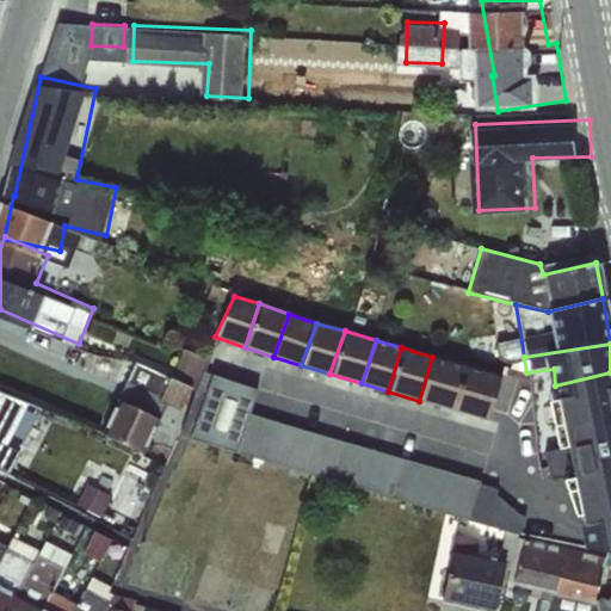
[(170,377),(167,405),(186,412),(179,436),(467,517),(476,479),(250,413),(257,390),(205,371),(209,359),(181,349),(170,377)]
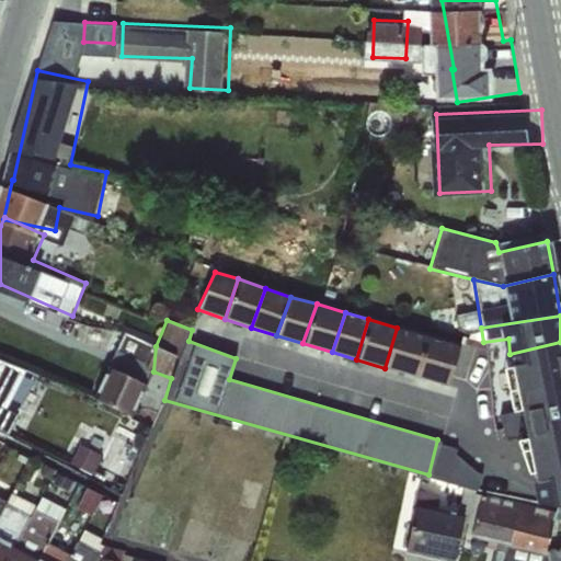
[(422,334),(397,328),(385,368),(413,377),(422,334)]
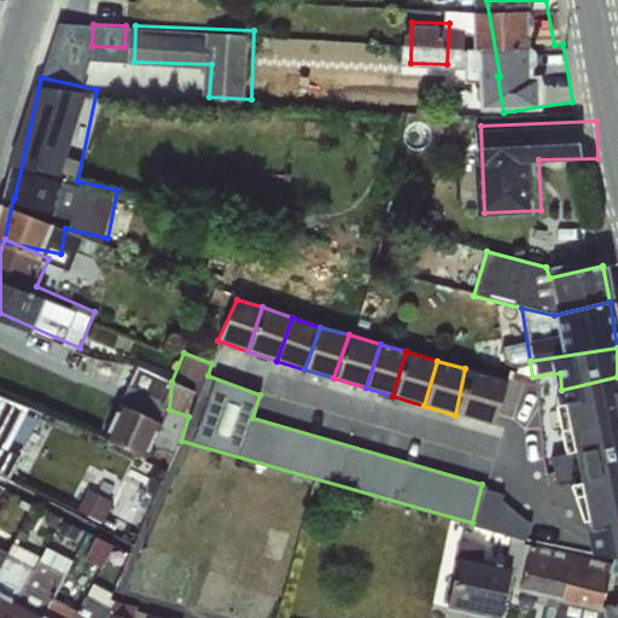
[(169,409),(172,382),(135,366),(101,438),(144,458),(169,409)]
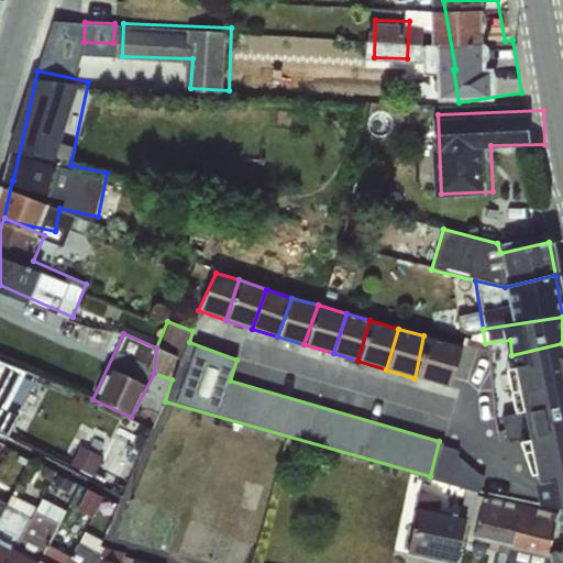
[(457,346),(423,335),(415,378),(445,387),(457,346)]
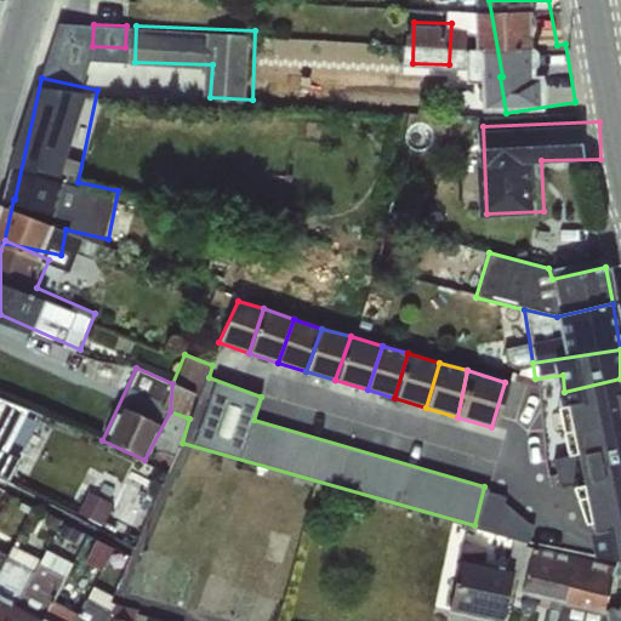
[(0,466),(24,476),(47,410),(0,393),(0,466)]
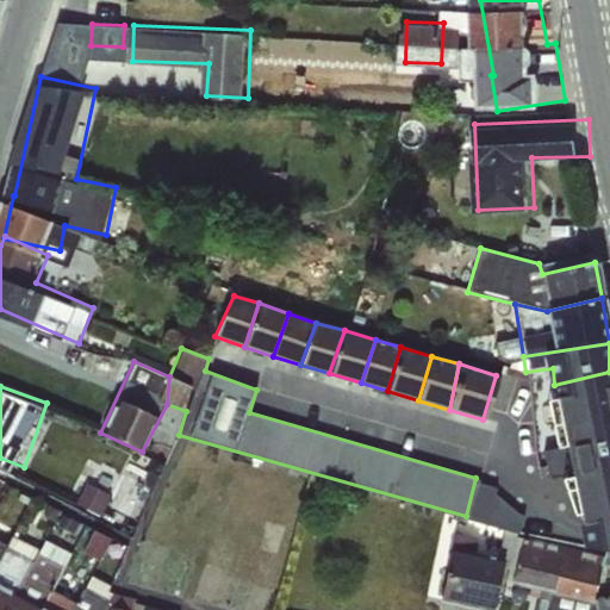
[(88,480),(82,504),(111,511),(117,486),(88,480)]
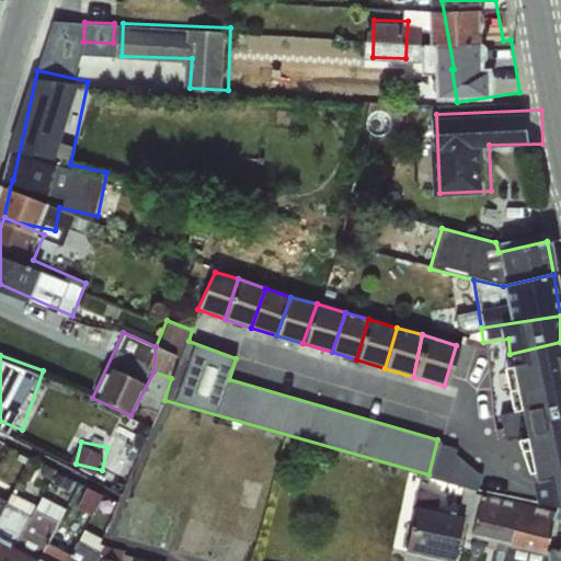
[(96,512),(107,490),(91,482),(81,504),(96,512)]
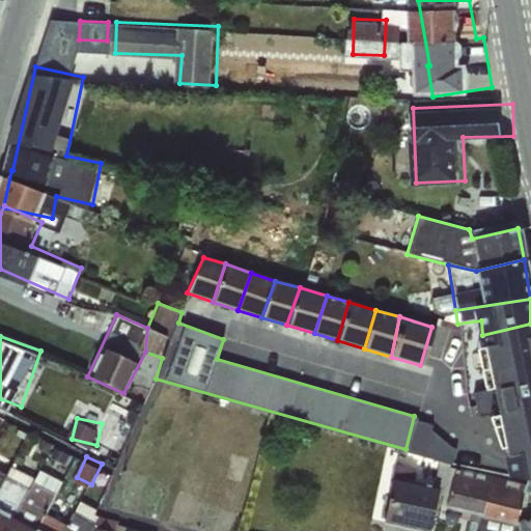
[(427,530),(439,492),(431,487),(420,485),(421,477),(413,475),(410,483),(401,481),(404,460),(396,458),(383,523),(415,530),(427,530)]
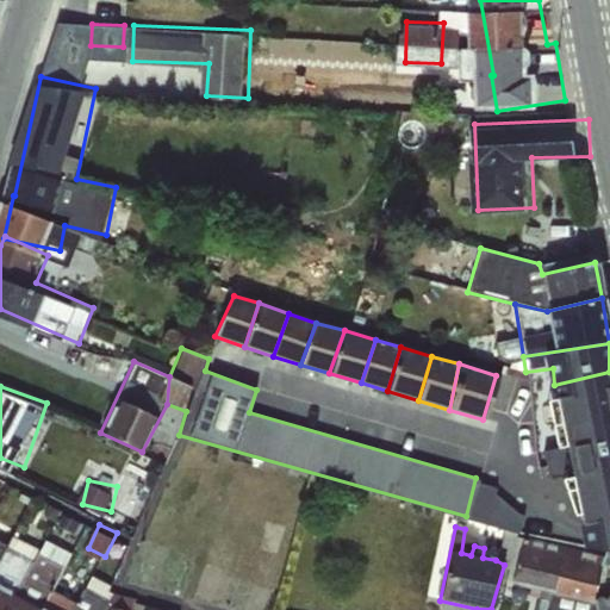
[(0,574),(19,586),(43,547),(20,534),(0,567),(0,574)]
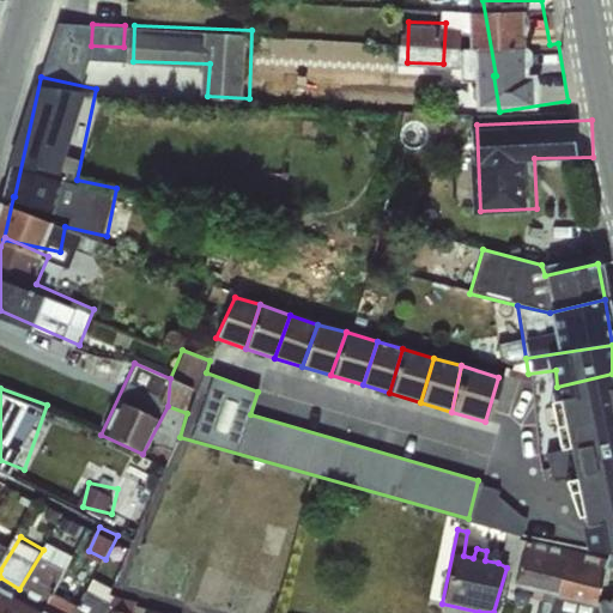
[(50,538),(24,589),(52,604),(78,552),(50,538)]
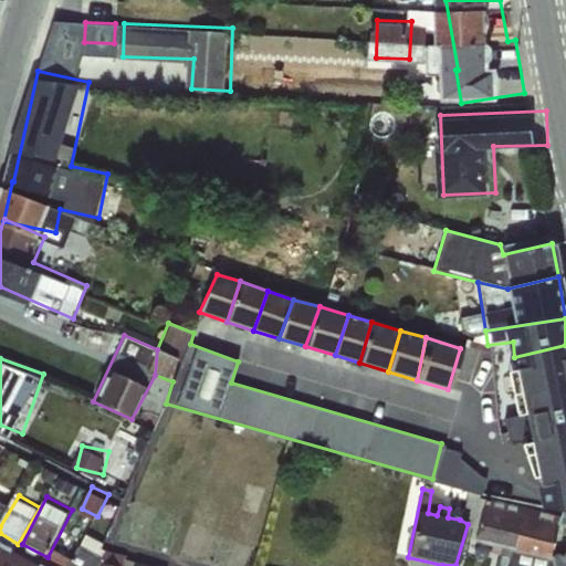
[(510,565),(513,551),(522,509),(485,500),(483,505),(477,503),(472,525),(467,555),(475,556),(478,543),(500,548),(494,565),(510,565)]
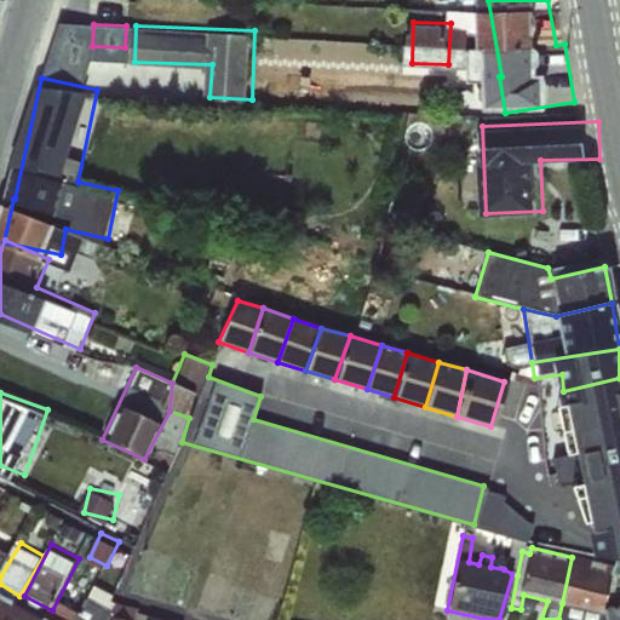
[(562,603),(558,619),(601,619),(603,612),(604,603),(612,574),(613,567),(572,557),(562,603)]
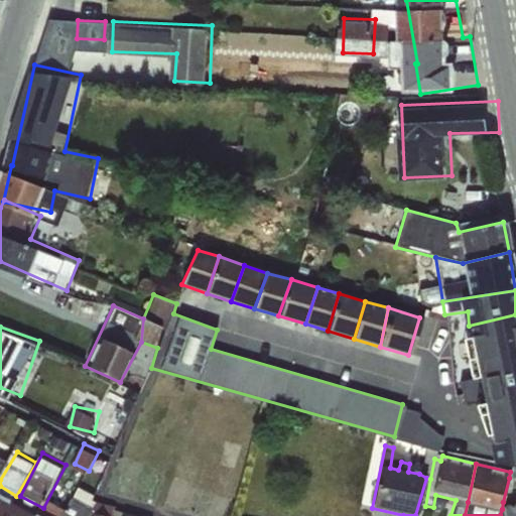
[(502,509),(500,515),(515,515),(515,478),(509,478),(503,502),(502,509)]
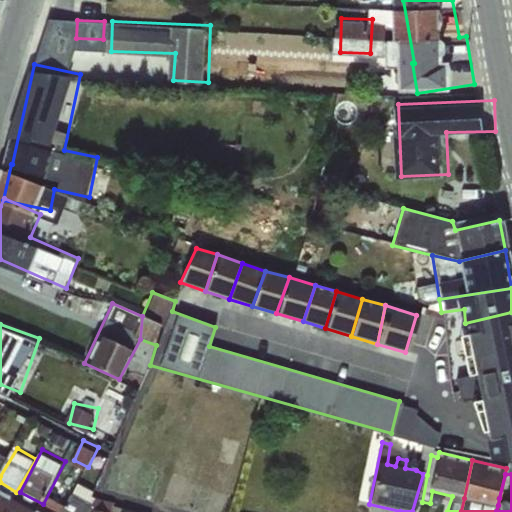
[(0,511),(5,511),(12,499),(0,492),(0,511)]
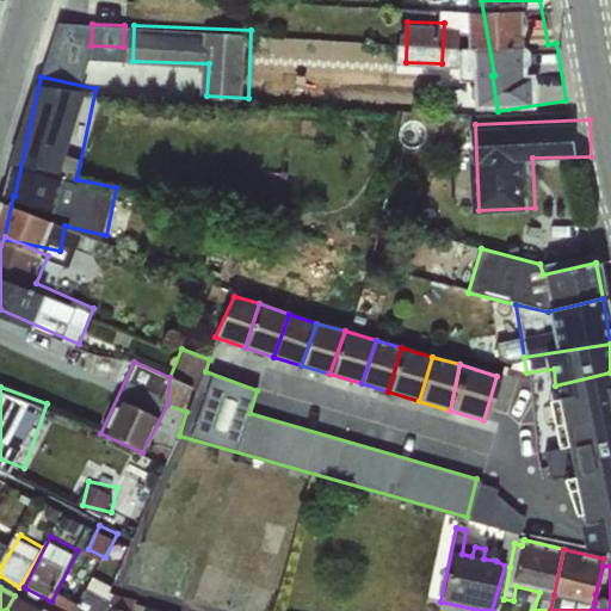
[(84,590),(72,610),(104,610),(109,603),(84,590)]
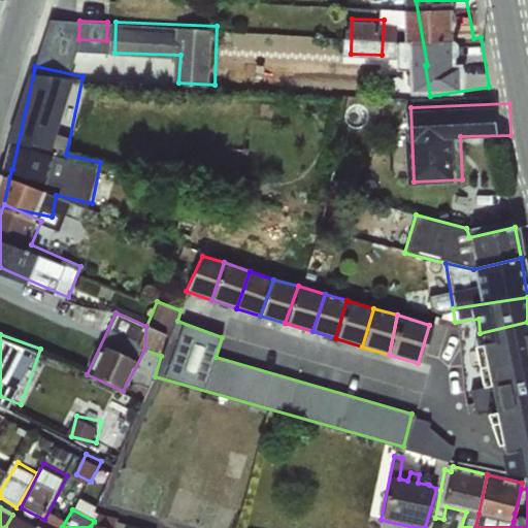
[(12,515),(5,527),(34,527),(36,527),(12,515)]
